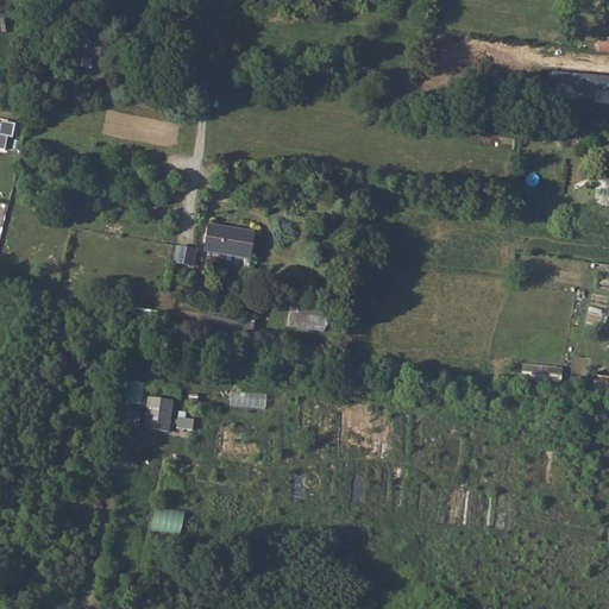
[(68,64),(76,66),(79,41),(70,39),(68,64)]
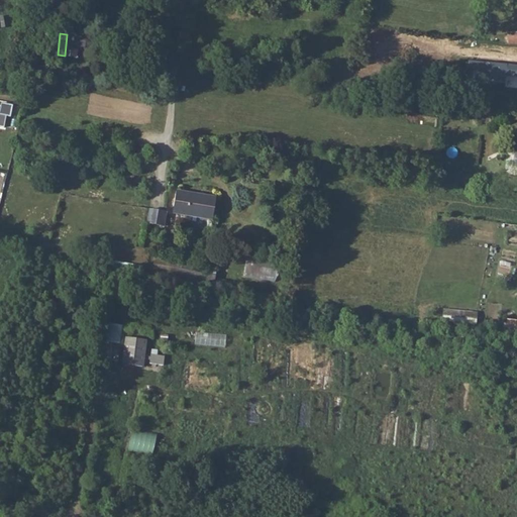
[(86,36),(67,34),(65,56),(76,57),(77,45),(85,46),(86,36)]
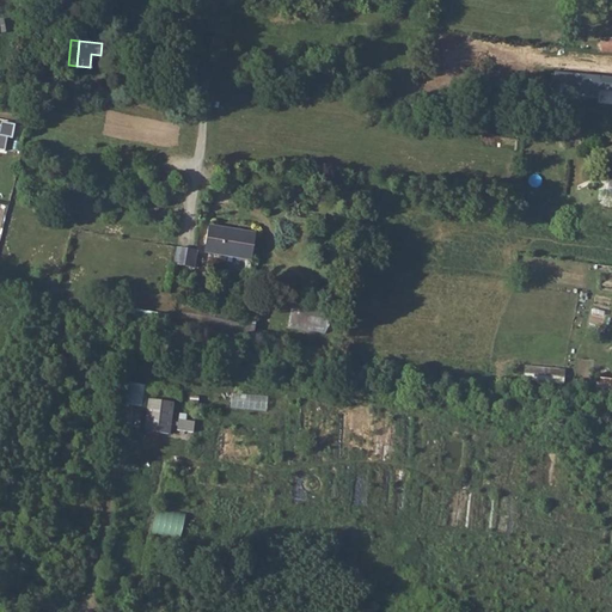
[(556,81),(570,83),(571,74),(556,73),(556,81)]
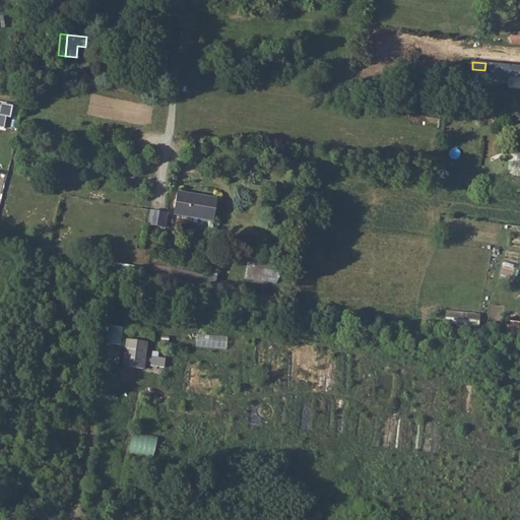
[(519,66),(499,64),(498,73),(519,75),(519,66)]
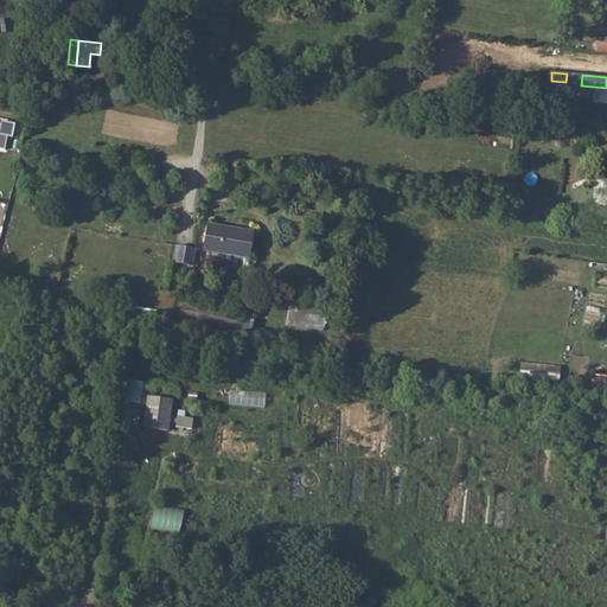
[(0,148),(6,151),(10,136),(13,136),(16,123),(2,121),(1,123),(0,123),(0,148)]
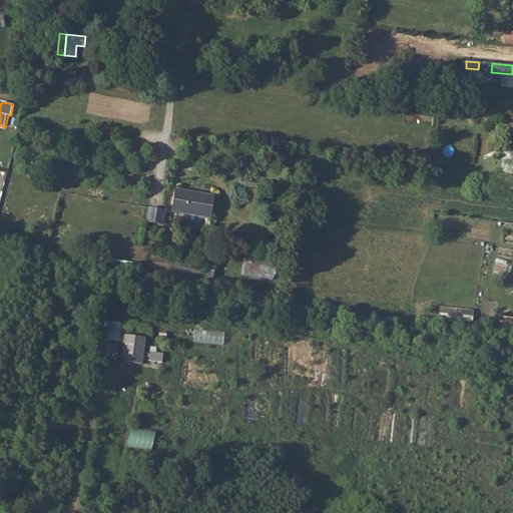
[(459,117),(470,118),(471,110),(460,109),(459,117)]
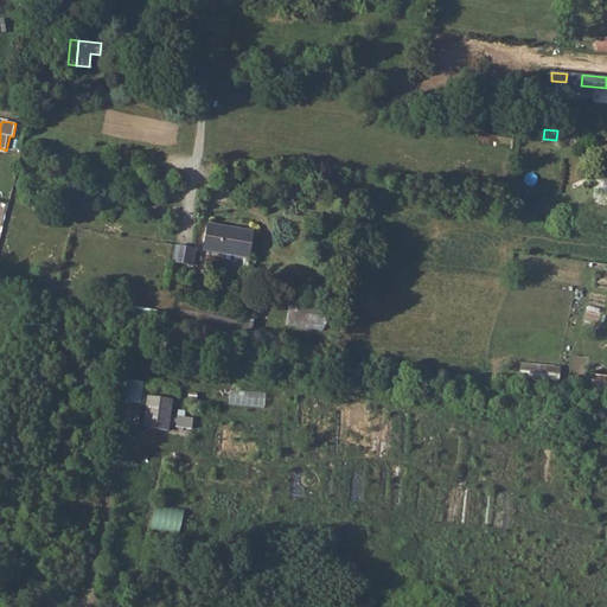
[(566,145),(579,146),(580,133),(557,131),(556,140),(566,141),(566,145)]
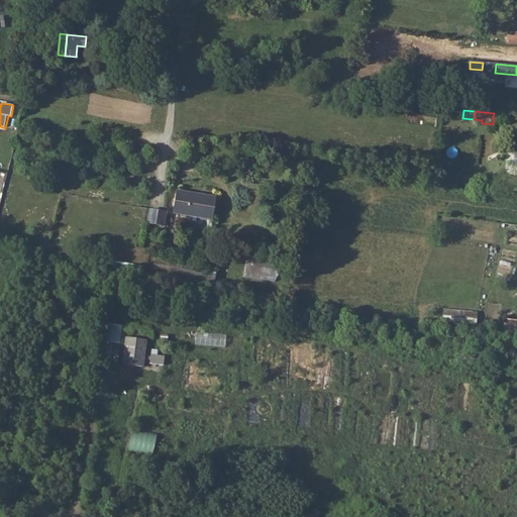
[(172,212),(209,219),(212,197),(176,190),(172,212)]
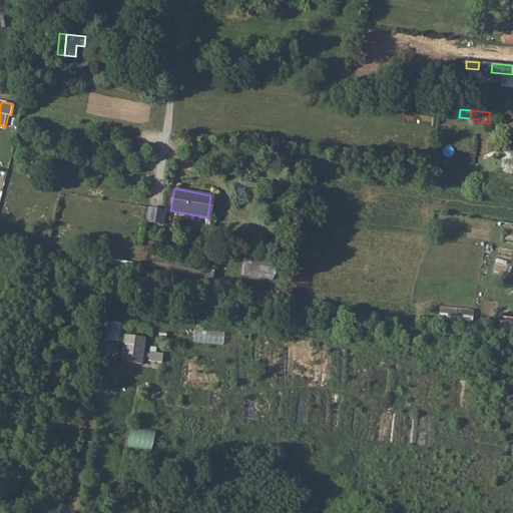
[(166,210),(156,208),(153,224),(162,225),(166,210)]
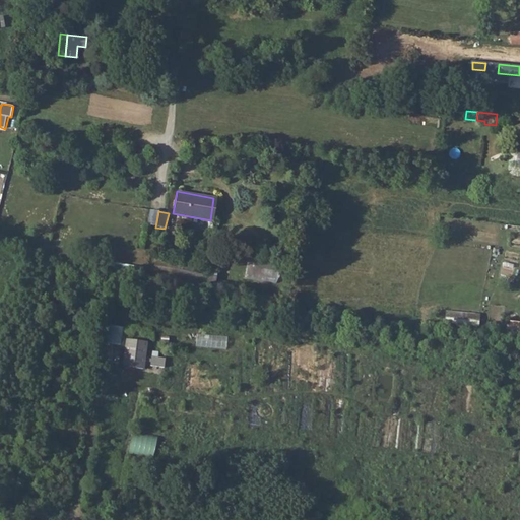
[(278,280),(280,263),(229,258),(226,275),(278,280)]
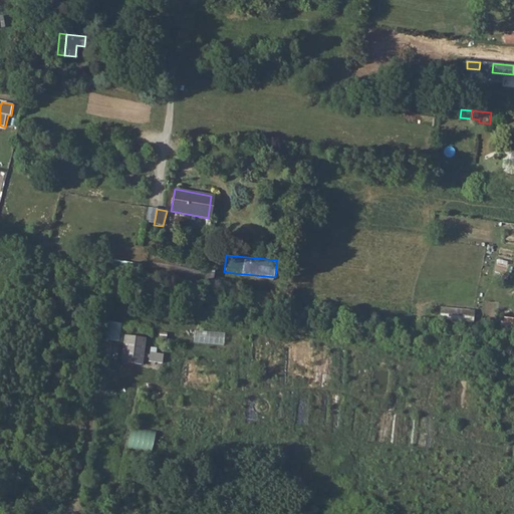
[(440,318),(473,322),(474,310),(441,307),(440,318)]
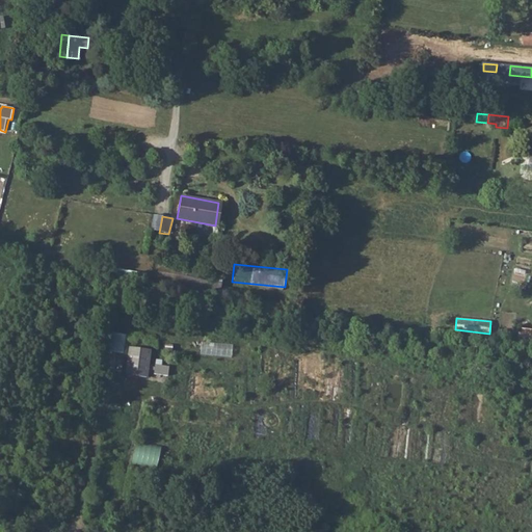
[(521,338),(531,339),(531,329),(522,328),(522,333),(521,338)]
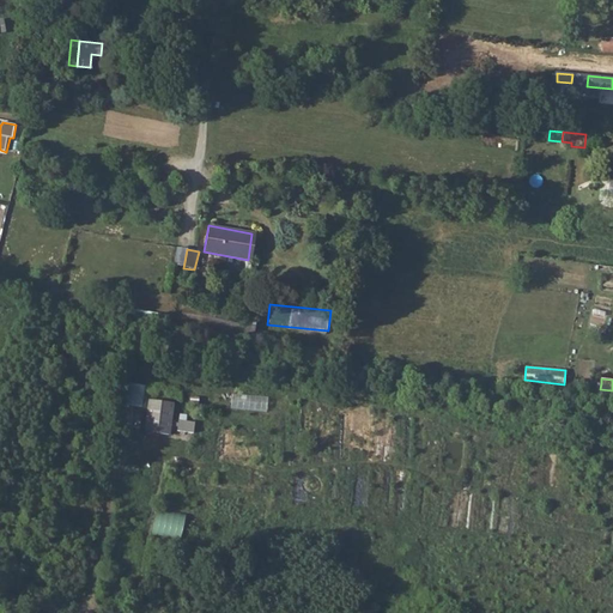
[(145,407),(146,384),(125,382),(122,405),(145,407)]
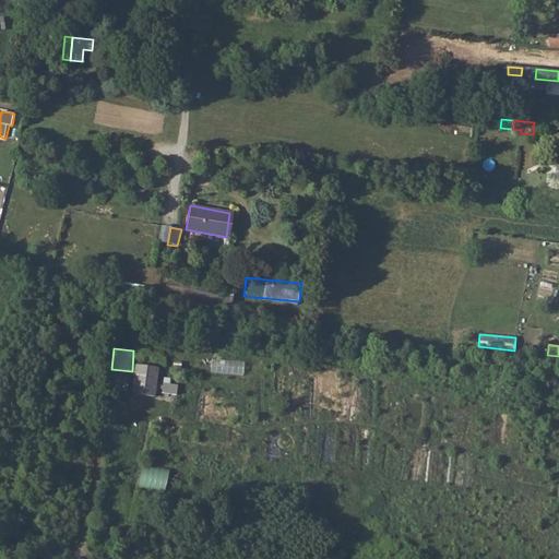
[(155,397),(159,368),(137,365),(132,393),(155,397)]
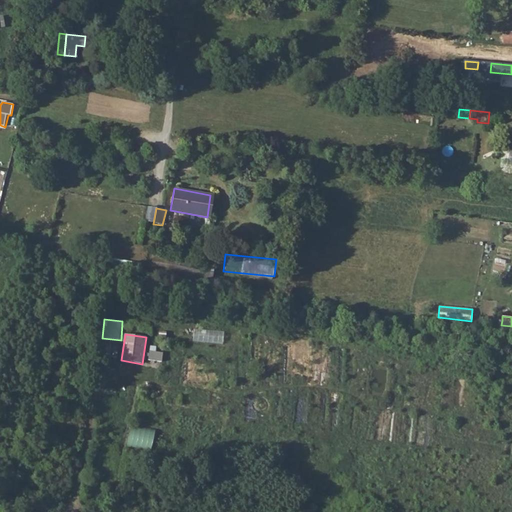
[(148,360),(161,362),(162,353),(149,351),(148,360)]
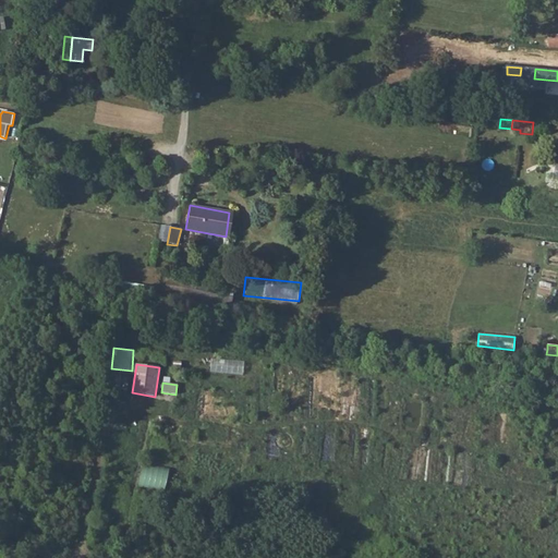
[(136,486),(165,493),(170,468),(142,462),(136,486)]
